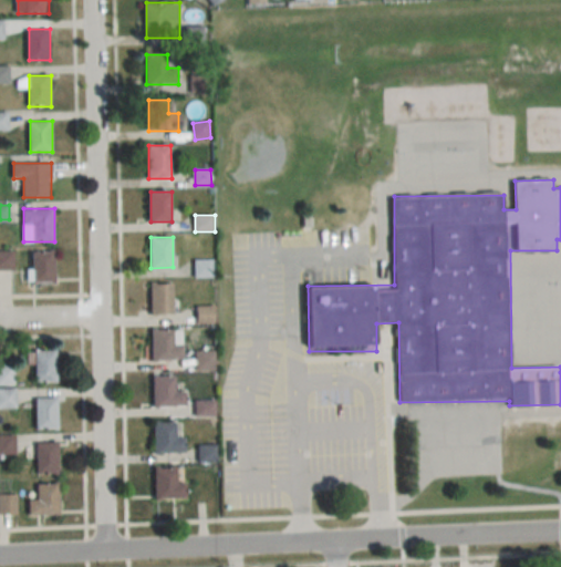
[(55,281),(55,250),(32,251),(32,281),(55,281)]
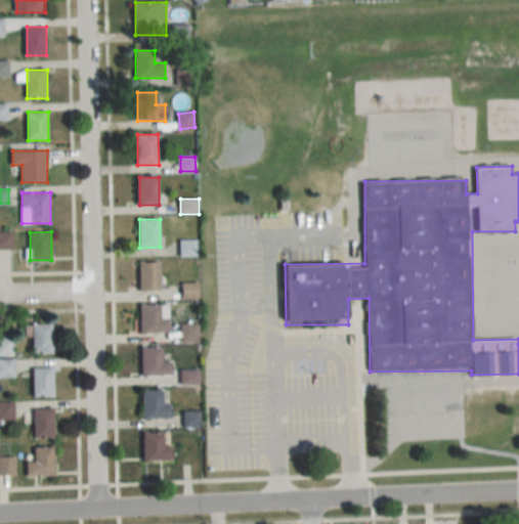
[(181,239),(181,256),(199,256),(199,239),(181,239)]
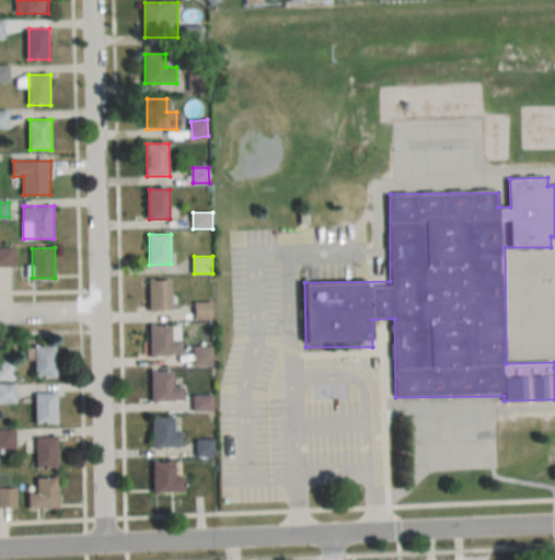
[(150,311),(173,311),(173,279),(150,279),(150,311)]
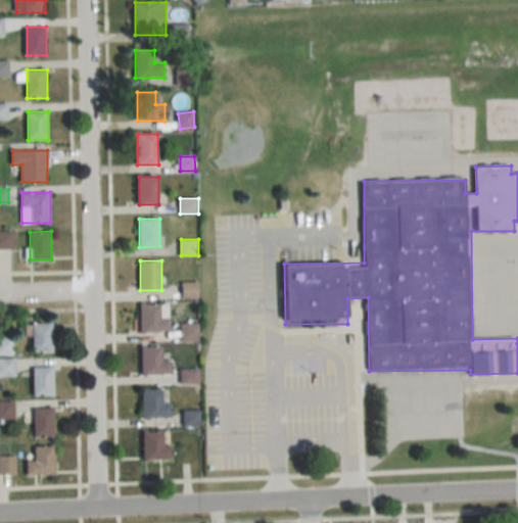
[(184,297),(198,297),(198,282),(184,282),(184,297)]
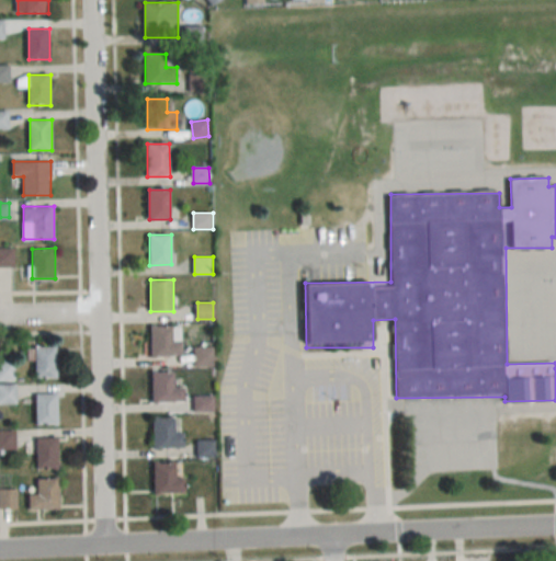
[(183,355),(183,325),(151,325),(151,355),(183,355)]
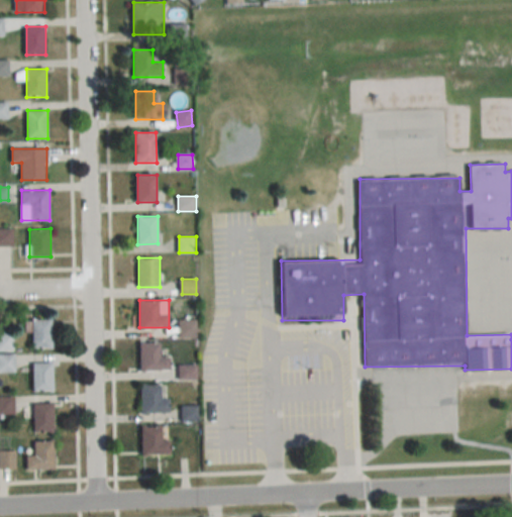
[(52,319),(32,319),(32,347),(52,347),(52,319)]
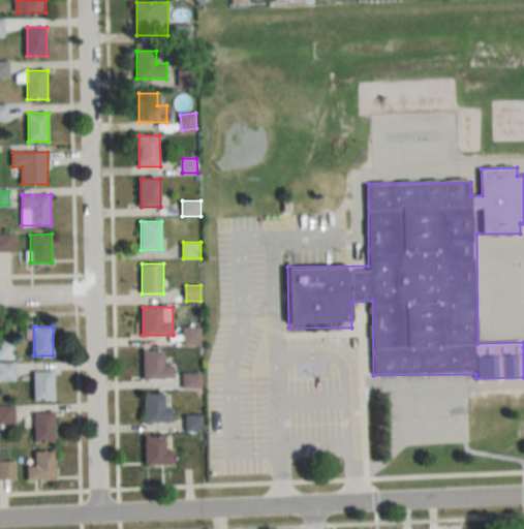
[(184,344),(205,344),(205,327),(184,327),(184,344)]
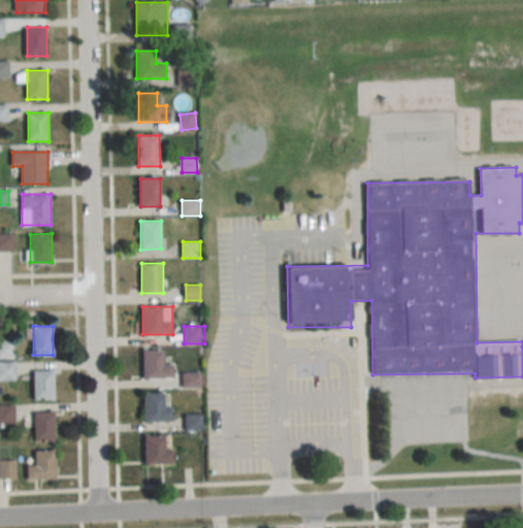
[(0,357),(14,358),(14,340),(0,340),(0,357)]
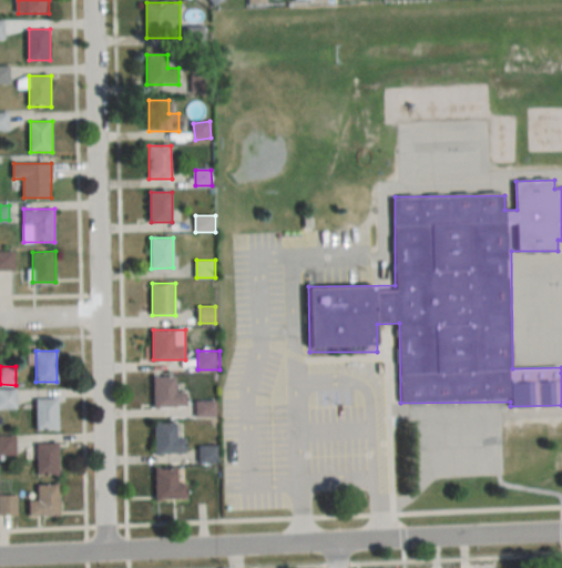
[(176,375),(155,376),(155,406),(190,406),(188,391),(176,391),(176,375)]
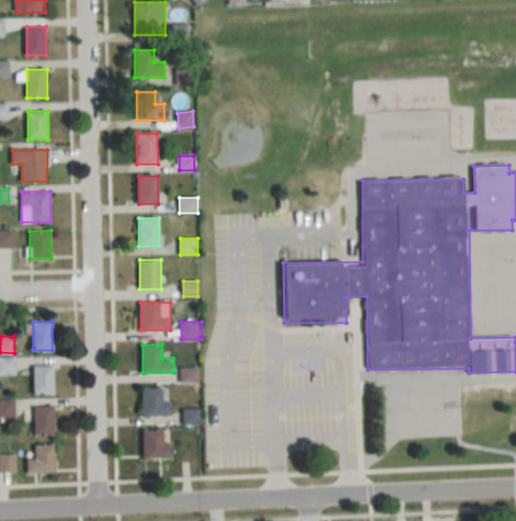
[(34,394),(54,394),(54,364),(34,364),(34,394)]
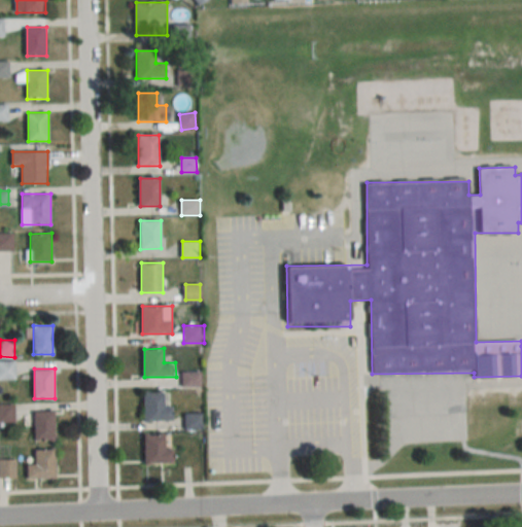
[(203,386),(203,372),(183,372),(183,386),(203,386)]
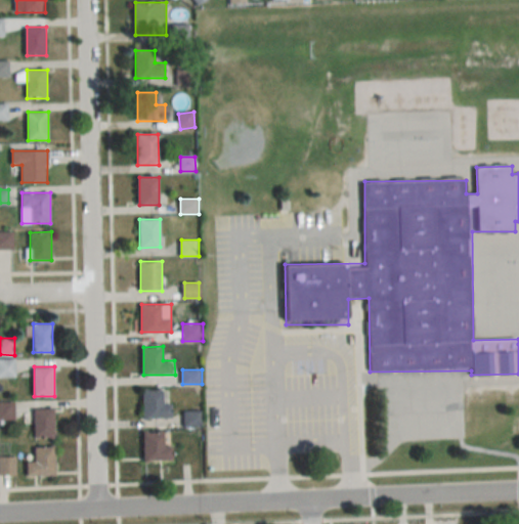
[(143,418),(173,418),(173,401),(166,401),(166,389),(143,389),(143,418)]
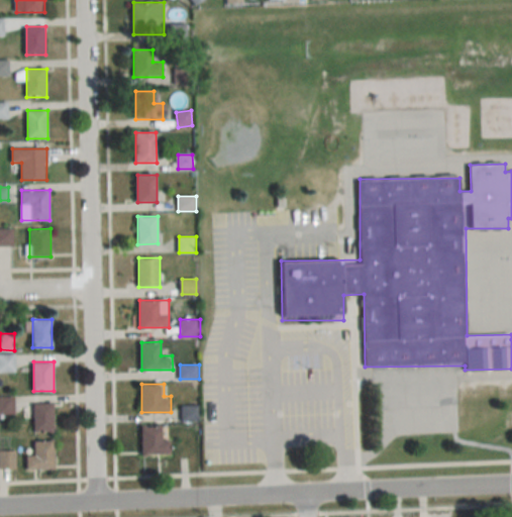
[(55,432),(55,402),(33,402),(33,432),(55,432)]
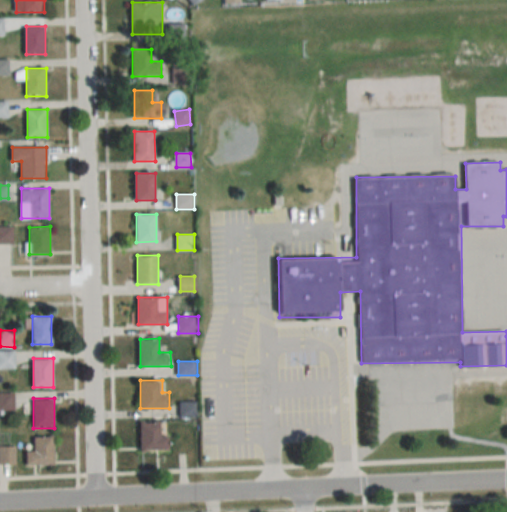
[(197,400),(180,402),(181,418),(198,417),(197,400)]
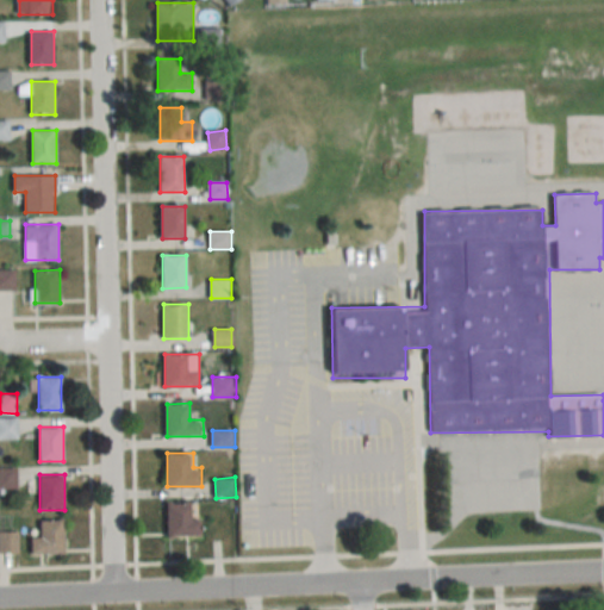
[(168,536),(201,536),(201,518),(192,518),(192,503),(168,503),(168,536)]
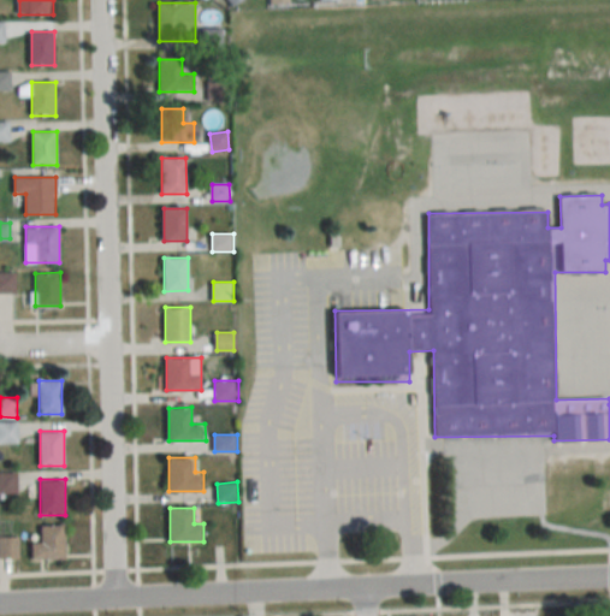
[(33,560),(65,560),(65,525),(41,525),(41,542),(33,542),(33,560)]
